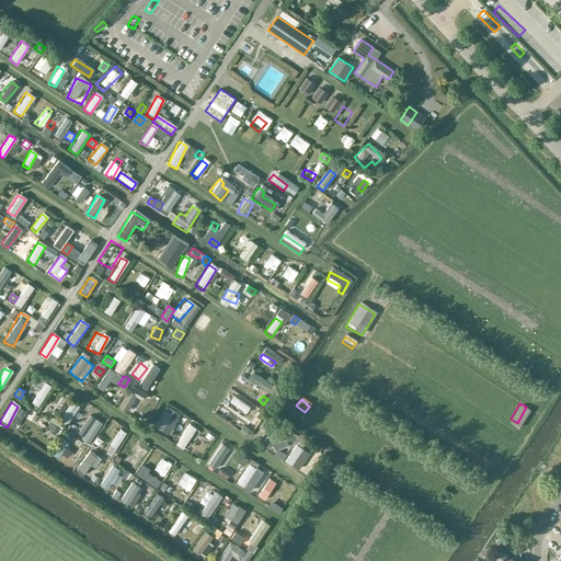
[(164,412),(153,426),(164,435),(175,421),(164,412)]
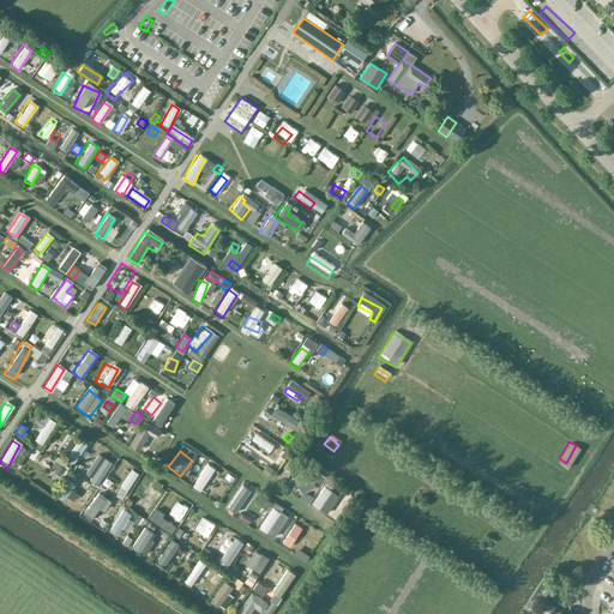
[(59,465),(65,469),(67,464),(58,458),(55,462),(59,465)]
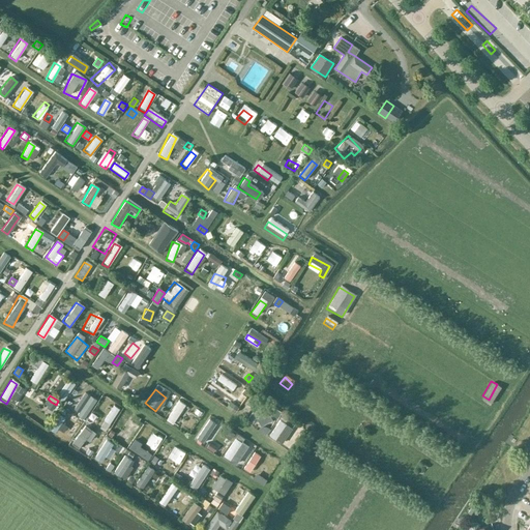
[(167,416),(174,421),(185,405),(178,400),(167,416)]
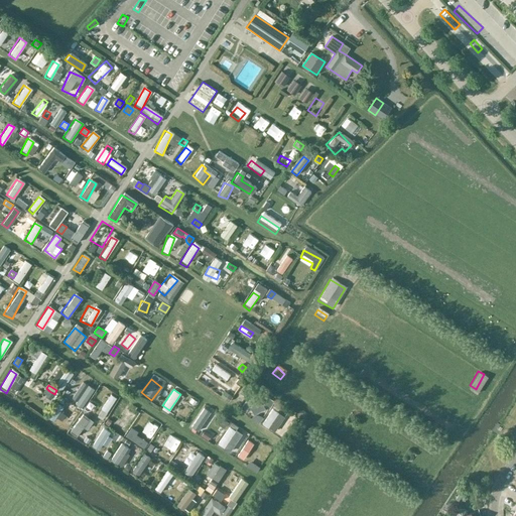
[(54,394),(49,391),(46,397),(51,400),(54,394)]
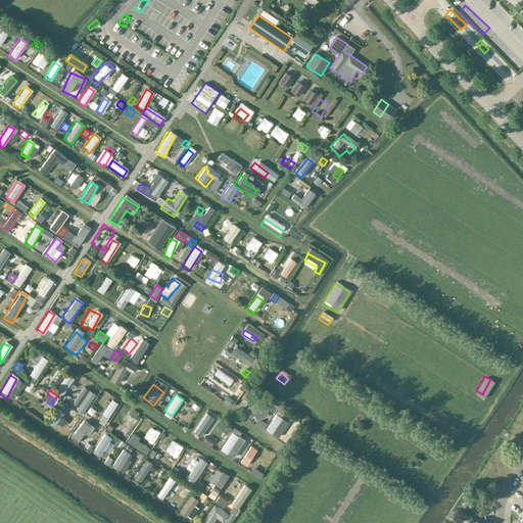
[(237,402),(228,396),(224,401),(233,408),(237,402)]
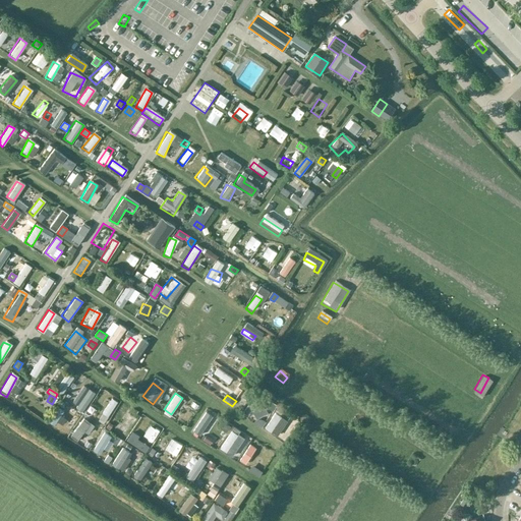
[(278,405),(272,402),(268,407),(274,411),(278,405)]
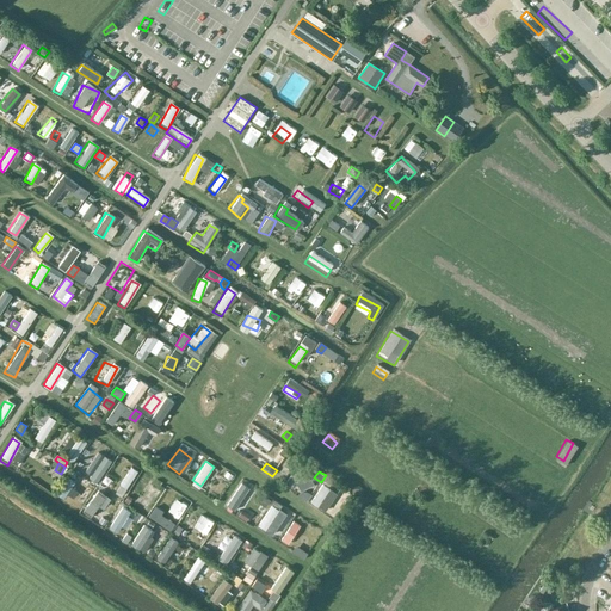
[(152,487),(135,510),(143,516),(160,493),(152,487)]
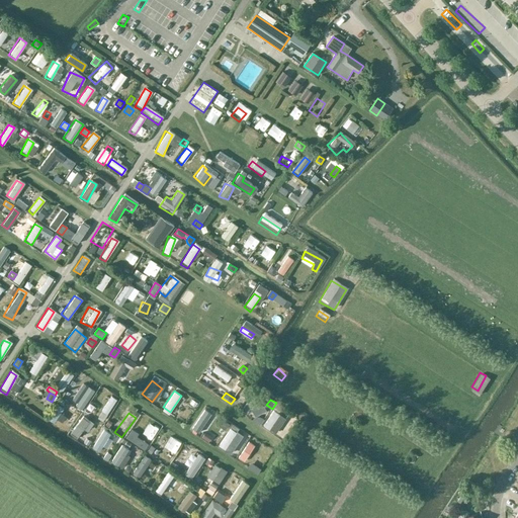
[(196,432),(208,418),(203,413),(191,428),(196,432)]
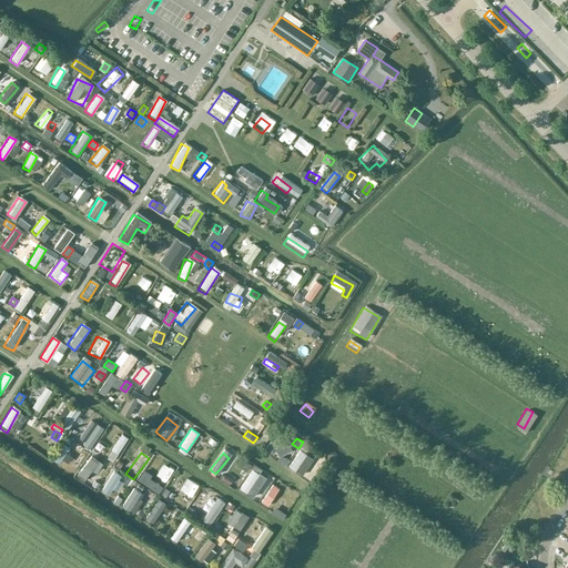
[(281,458),(277,460),(286,466),(291,459),(288,458),(286,457),(283,457),(281,458)]
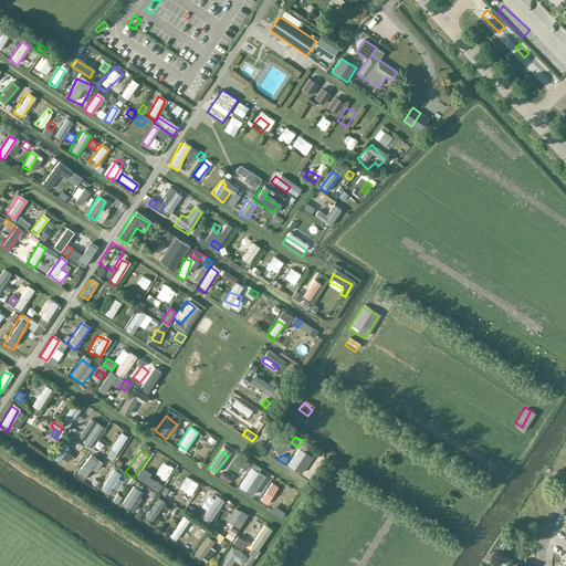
[(252,463),(244,459),(240,465),(247,470),(252,463)]
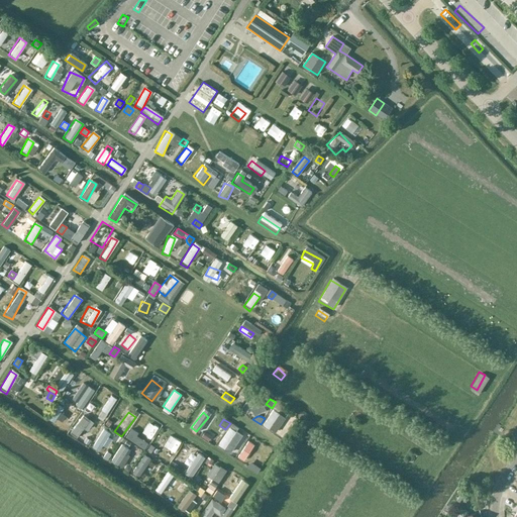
[(282,435),(285,428),(278,425),(275,432),(282,435)]
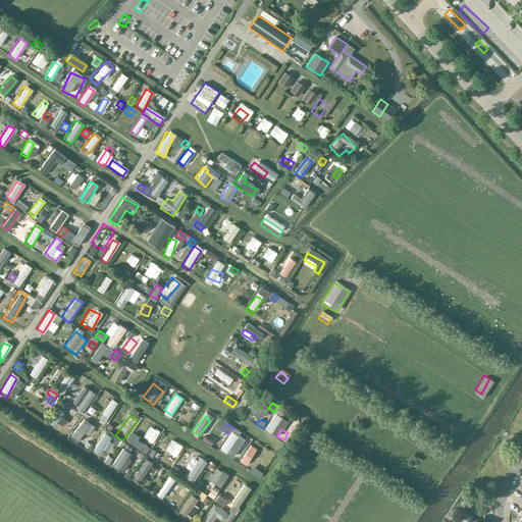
[(100,433),(92,451),(102,455),(109,437),(100,433)]
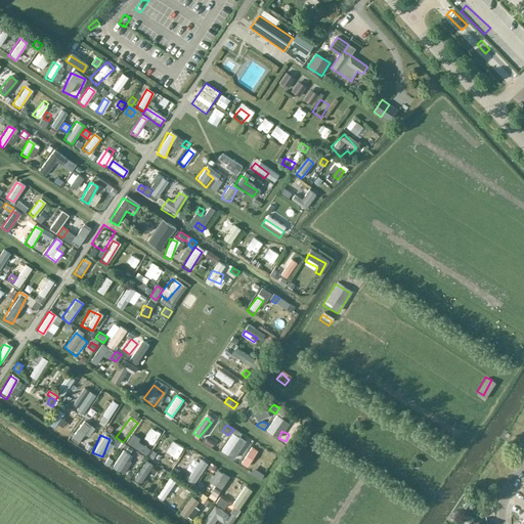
[(226,456),(235,442),(229,439),(220,452),(226,456)]
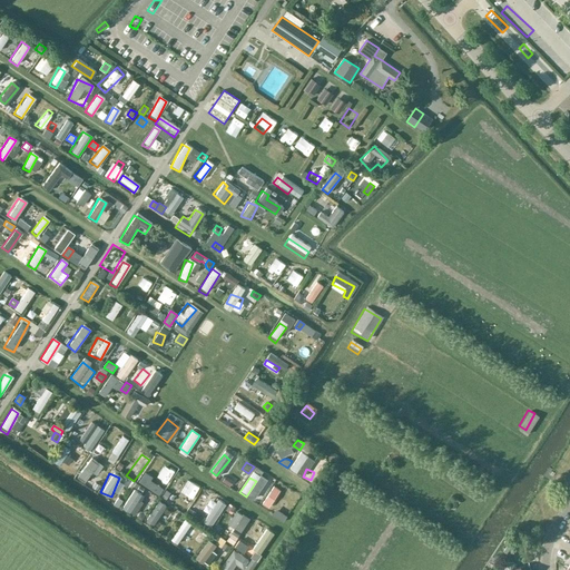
[(178,492),(190,500),(196,491),(184,483),(178,492)]
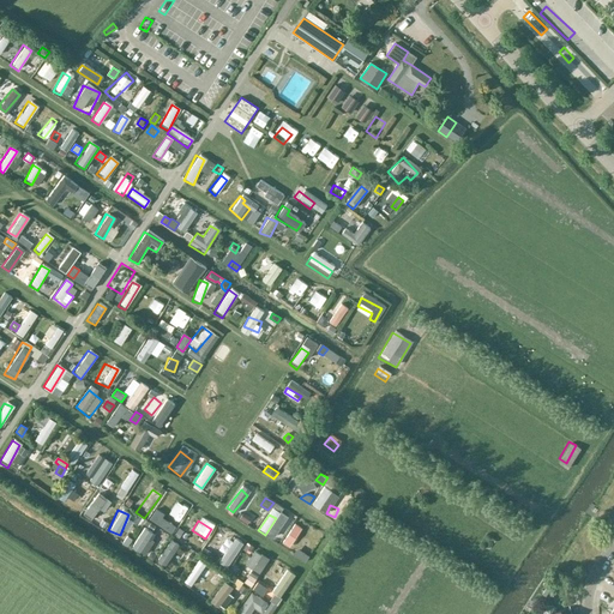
[(140,530),(131,549),(139,553),(149,534),(140,530)]
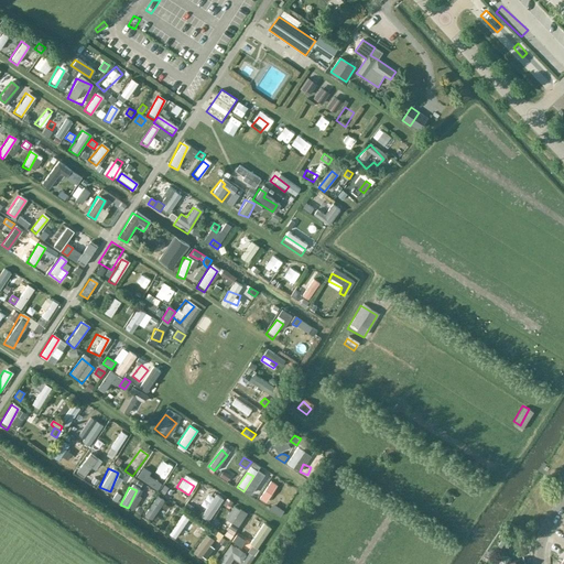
[(272,503),(278,491),(274,489),(268,501),(272,503)]
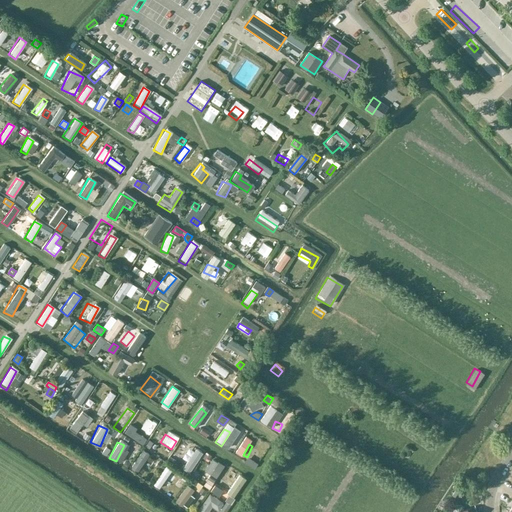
[(147,455),(141,451),(129,466),(136,471),(147,455)]
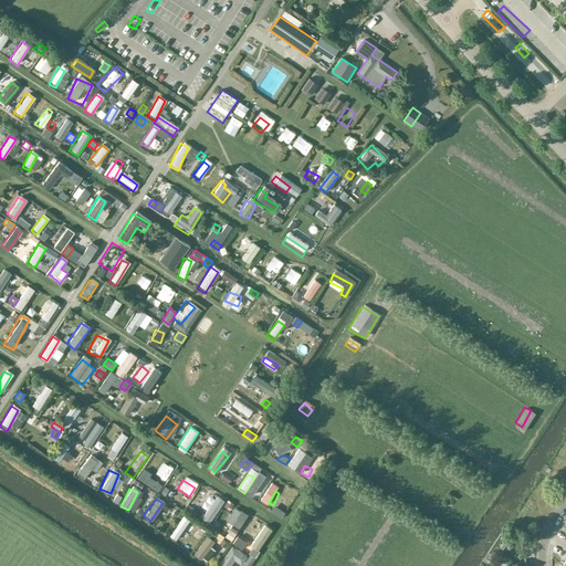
[(207,514),(212,517),(220,505),(215,502),(207,514)]
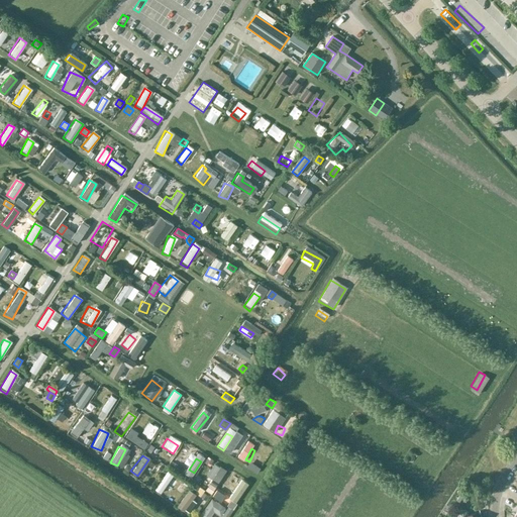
[(257,474),(262,469),(256,466),(252,471),(257,474)]
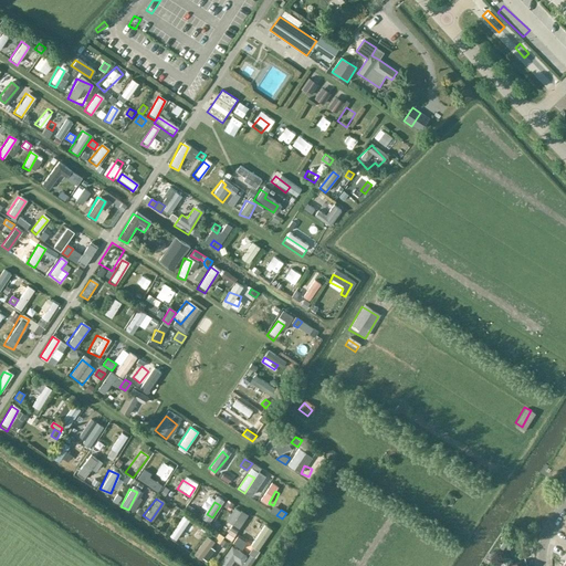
[(168,534),(175,538),(182,528),(192,535),(198,527),(181,515),(168,534)]
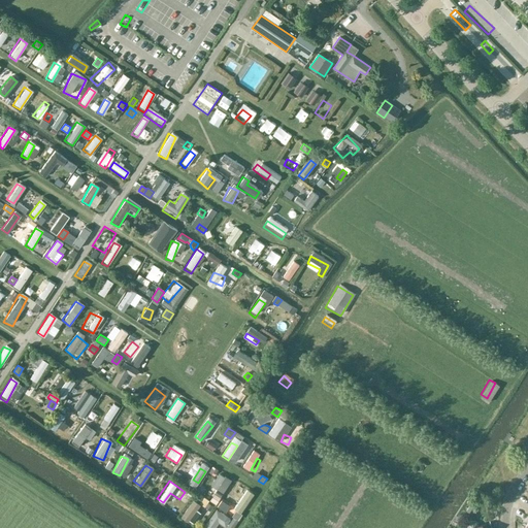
[(215,494),(210,501),(216,504),(220,498),(215,494)]
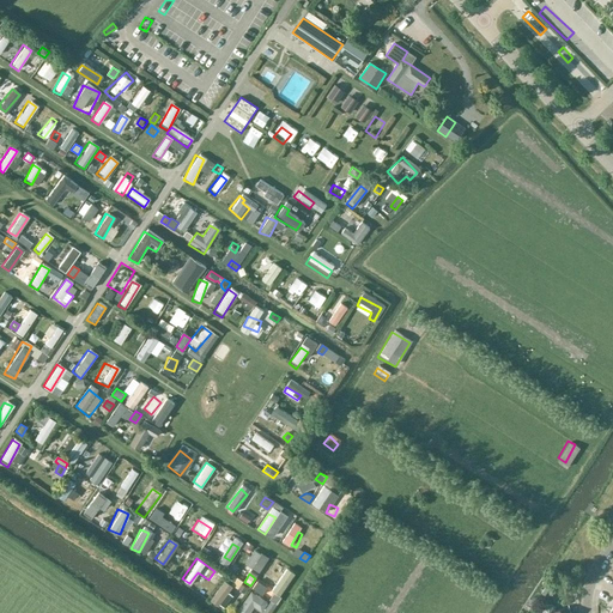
[(226,581),(231,584),(236,578),(231,575),(226,581)]
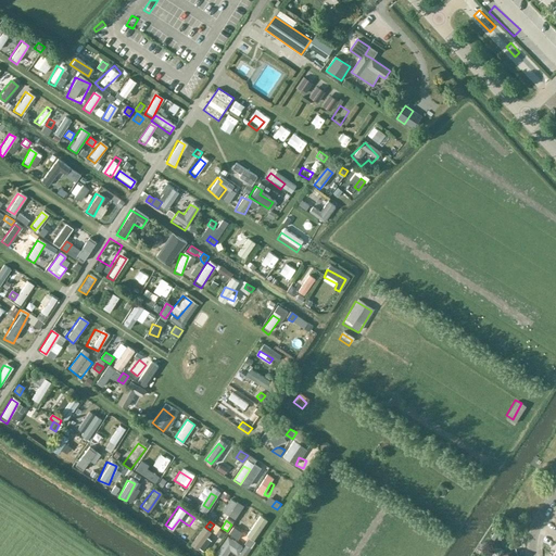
[(497,527),(493,533),(500,536),(503,531),(497,527)]
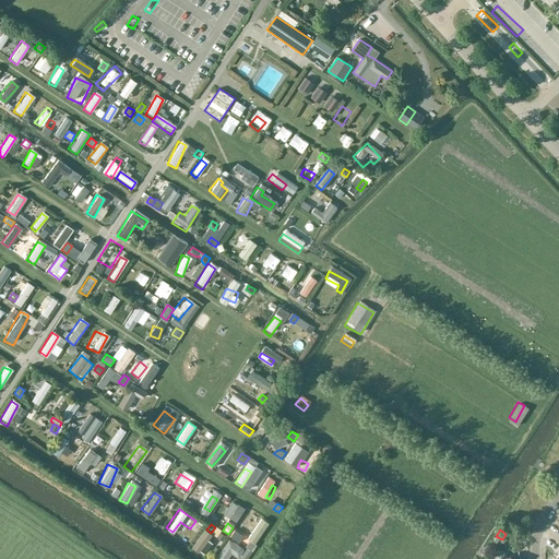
[(202,556),(214,539),(202,531),(190,547),(202,556)]
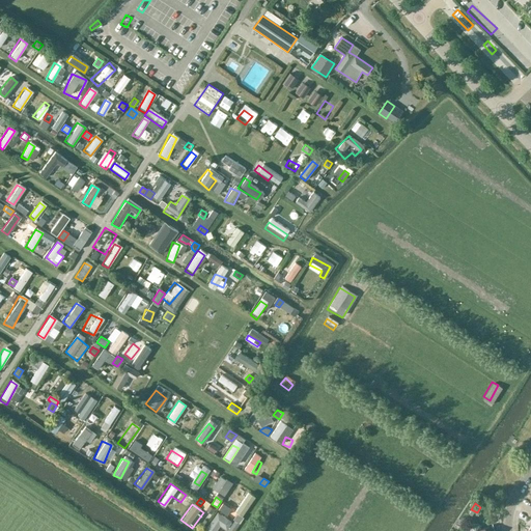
[(213,514),(204,530),(215,530),(216,530),(226,530),(230,523),(213,514)]
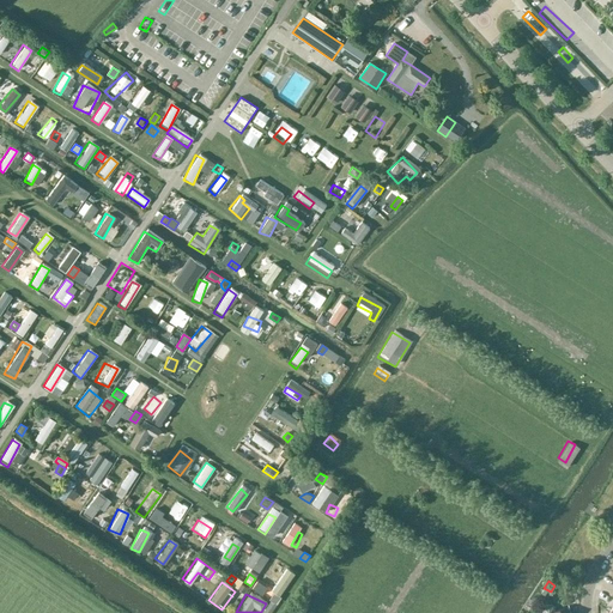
[(281,598),(275,594),(272,600),(278,604),(281,598)]
